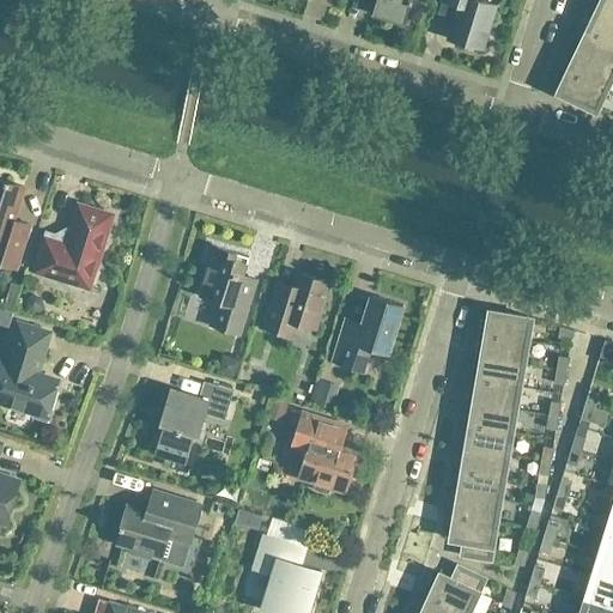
[(405,25),(412,0),(375,0),(372,13),(370,12),(370,14),(405,25)]
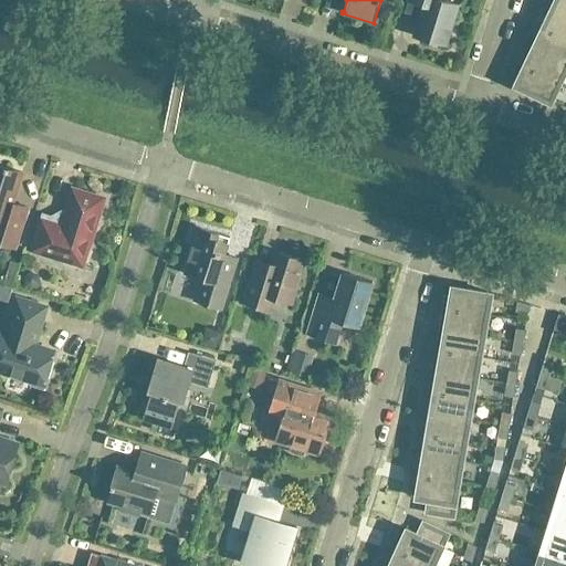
[(446,45),(458,6),(440,0),(407,0),(422,4),(413,35),(446,45)]
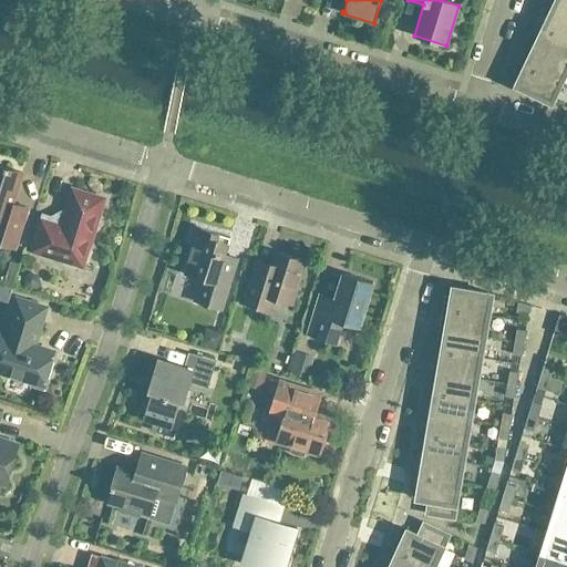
[(566,14),(566,0),(555,0),(552,8),(566,14)]
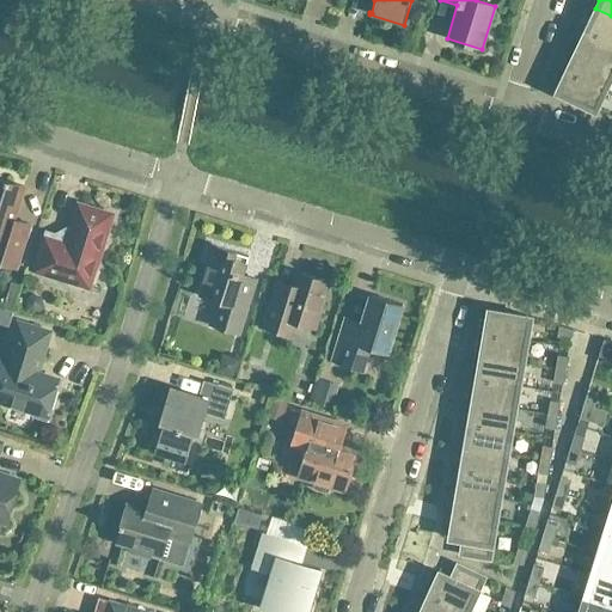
[(611,42),(611,16),(595,8),(586,30),(611,42)]
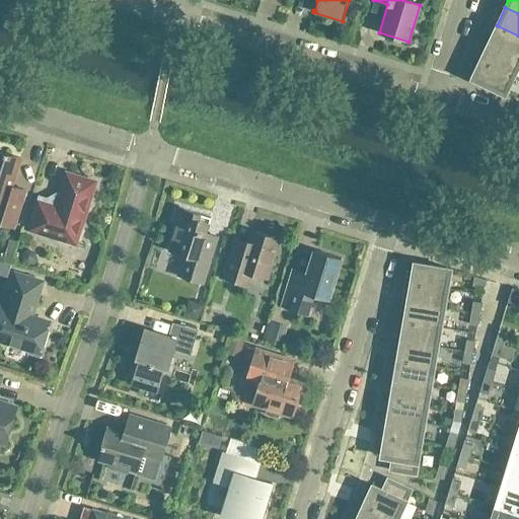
[(518,57),(518,35),(497,25),(488,43),(518,57)]
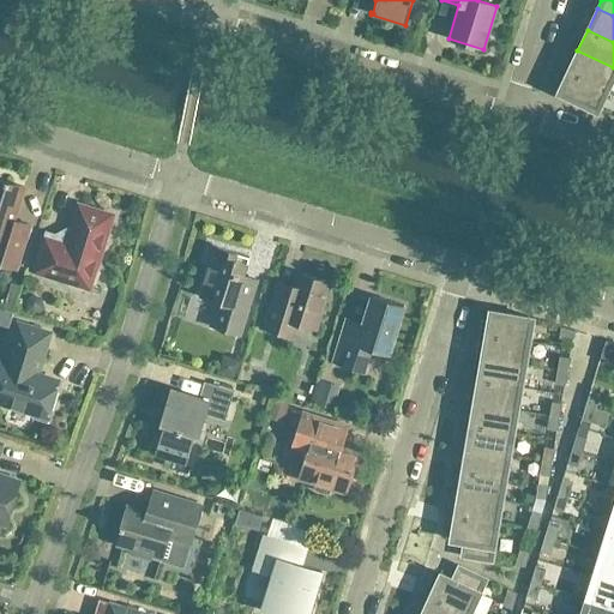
[(607,90),(613,74),(613,67),(577,50),(567,71),(607,90)]
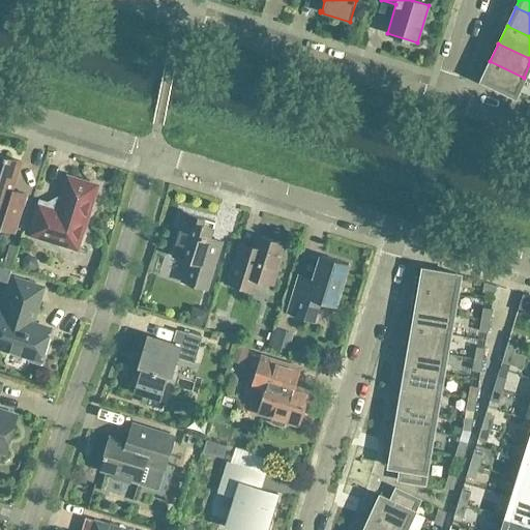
[(514,96),(524,78),(490,61),(480,80),(514,96)]
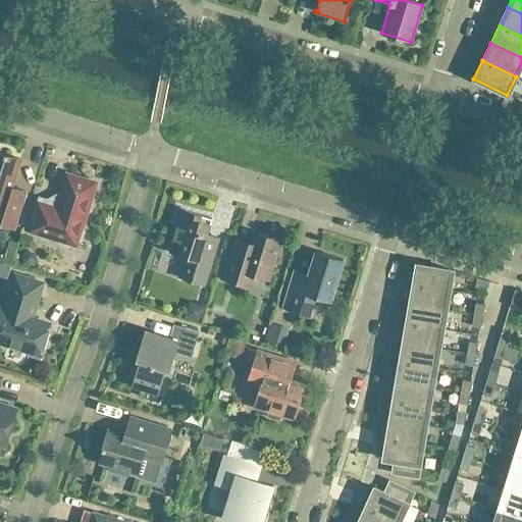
[(24,191),(11,187),(19,159),(0,153),(0,224),(13,228),(24,191)]
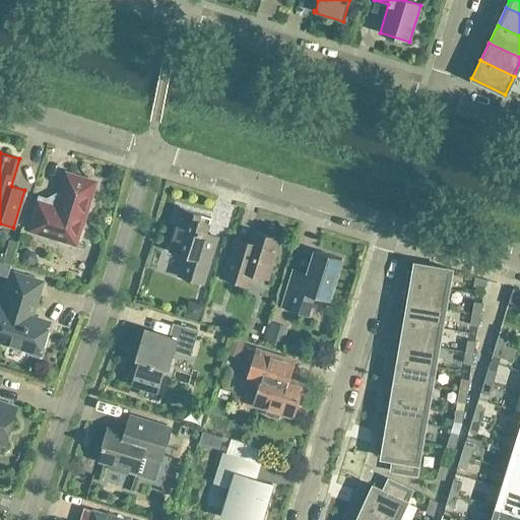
[(81,226),(95,182),(66,173),(58,198),(56,197),(52,199),(52,201),(40,198),(29,231),(57,240),(59,243),(68,246),(72,244),(75,245),(77,242),(80,240),(83,231),(81,226)]
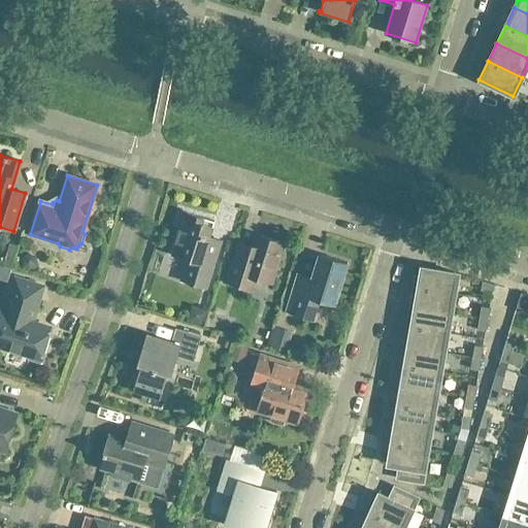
[(222,240),(209,236),(213,222),(180,211),(176,225),(180,226),(171,254),(187,259),(180,279),(207,288),(222,240)]
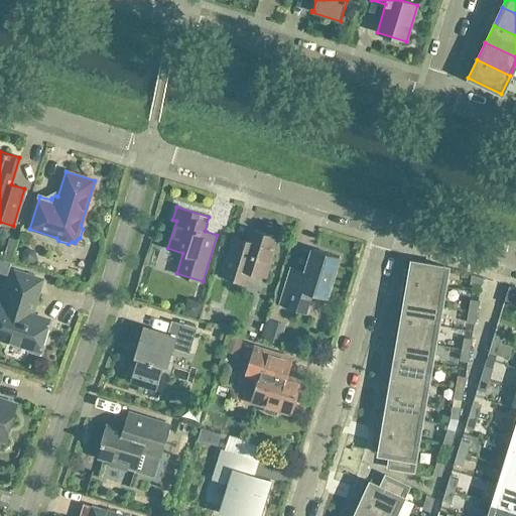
[(265,277),(277,238),(250,229),(246,240),(234,236),(221,276),(245,283),(249,272),(265,277)]
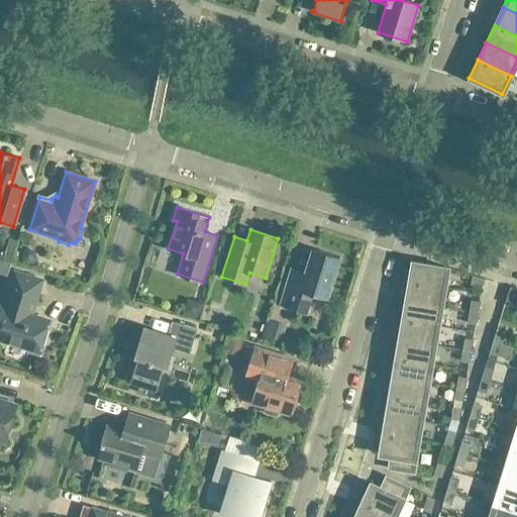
[(8,237),(3,257),(11,260),(16,240),(8,237)]
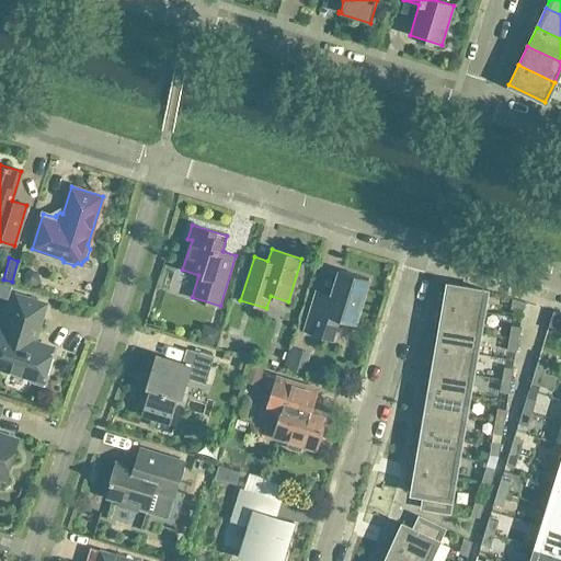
[(355,323),(368,279),(339,270),(333,290),(325,294),(317,292),(305,331),(331,340),(338,318),(355,323)]
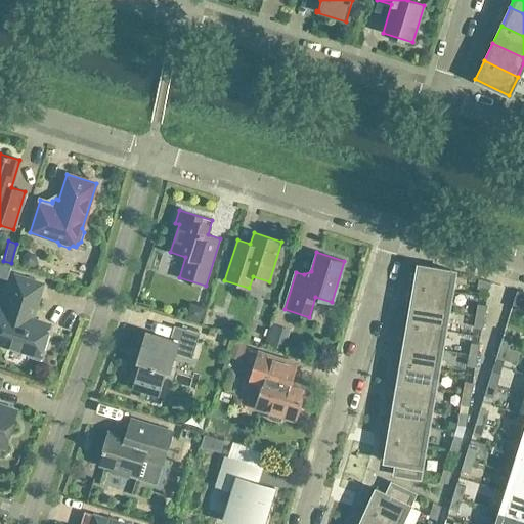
[(0,277),(7,279),(11,267),(0,263),(0,277)]
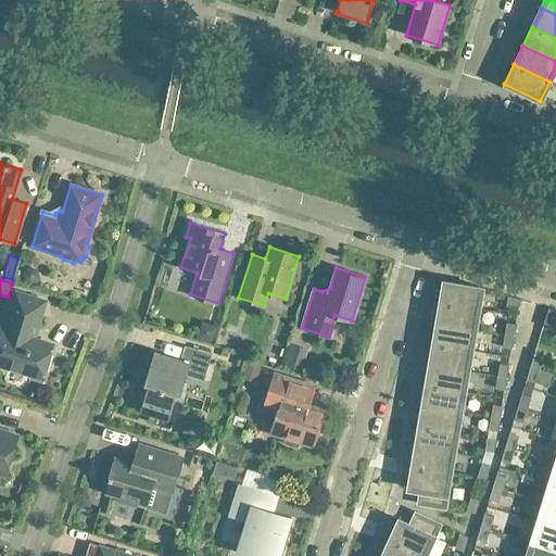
[(479,310),(482,288),(443,281),(440,302),(479,310)]
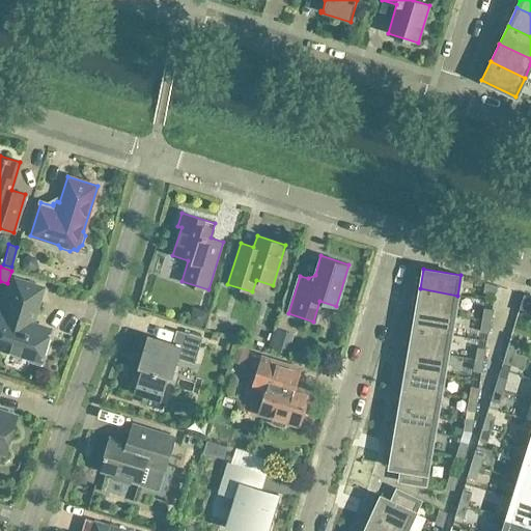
[(31,324),(43,288),(15,280),(3,315),(0,313),(0,347),(29,358),(28,361),(42,365),(46,352),(43,351),(49,329),(31,324)]
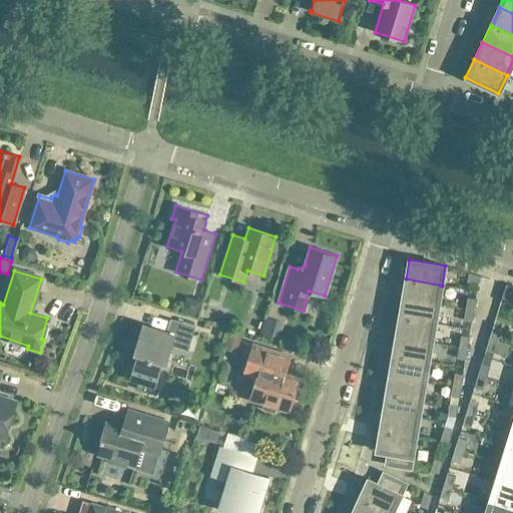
[(478,285),(479,277),(468,273),(467,283),(478,285)]
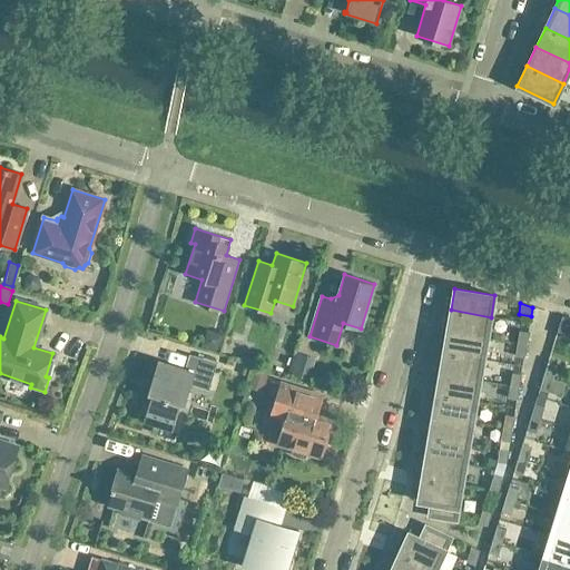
[(488,338),(491,317),(451,310),(446,331),(488,338)]
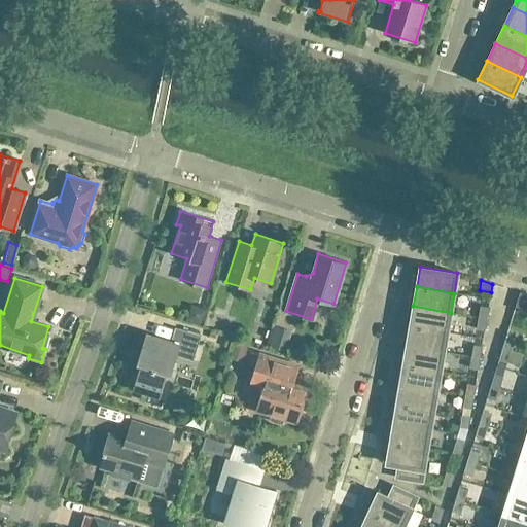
[(526,310),(526,307),(526,294),(520,292),(515,307),(526,310)]
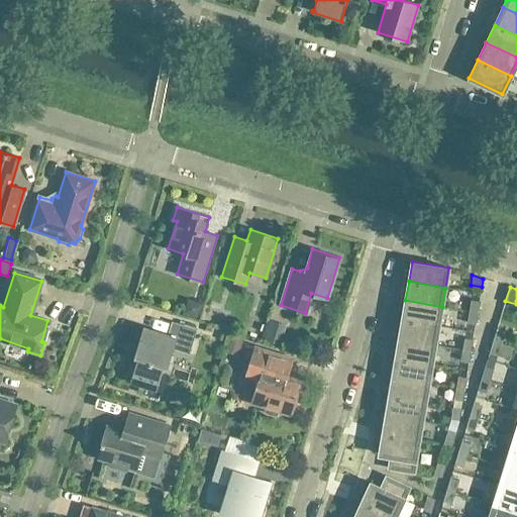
[(438,326),(442,307),(405,300),(402,319),(438,326)]
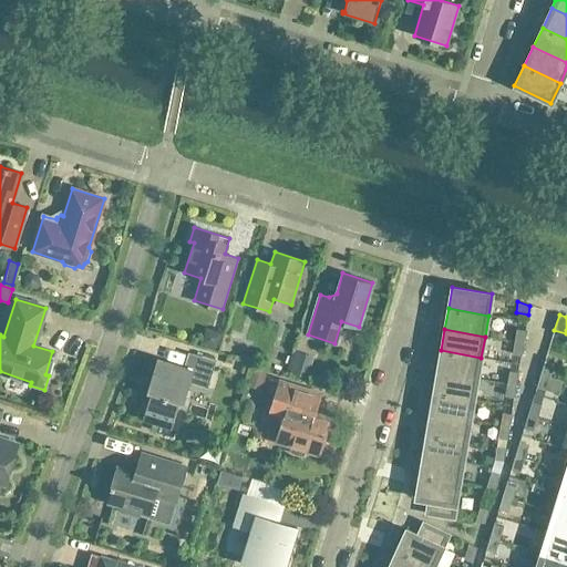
[(516,329),(514,342),(523,343),(525,331),(516,329)]
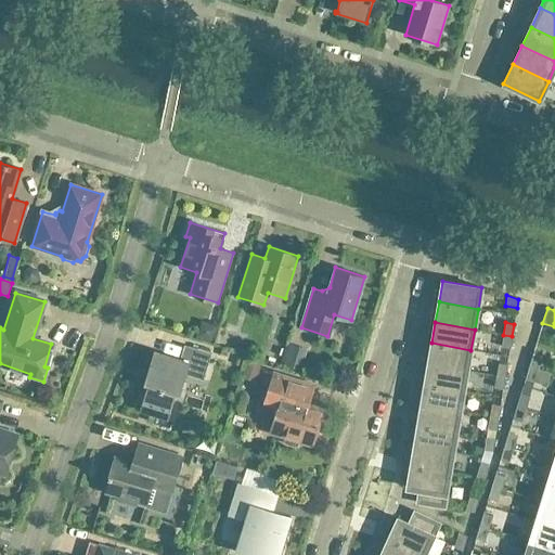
[(510,348),(512,336),(503,335),(501,347),(510,348)]
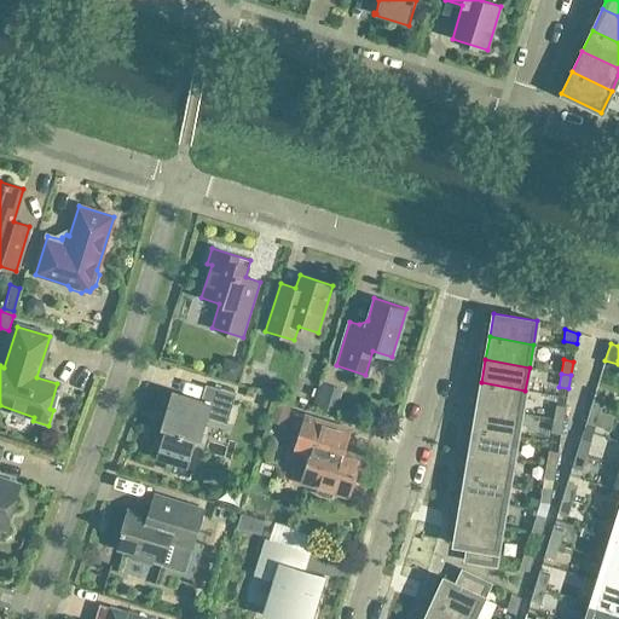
[(521,414),(525,391),(481,382),(478,405),(521,414)]
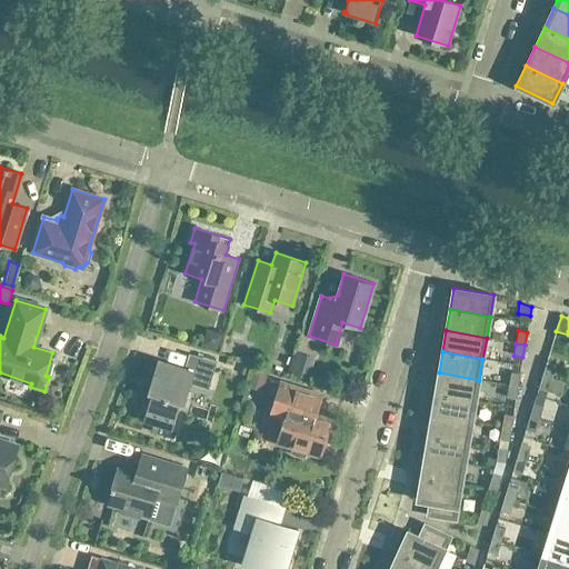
[(185,403),(190,385),(208,390),(217,362),(189,353),(185,369),(158,360),(150,382),(155,383),(150,400),(148,399),(139,417),(137,417),(137,418),(172,429),(180,402),(185,403)]
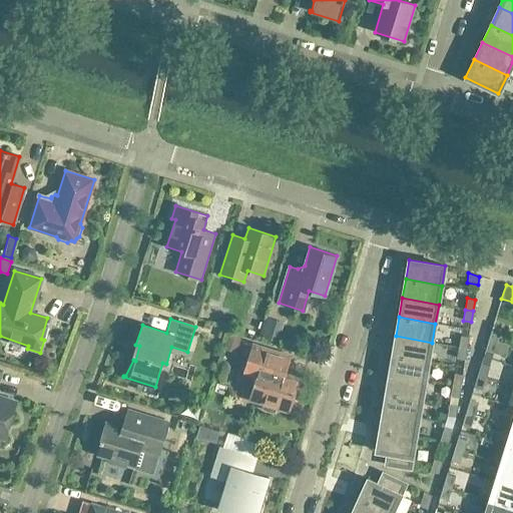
[(267,319),(261,337),(278,343),(284,324),(267,319)]
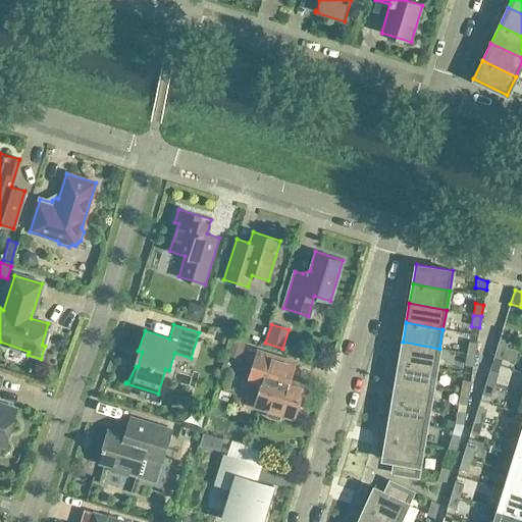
[(506,348),(510,335),(501,332),(497,345),(506,348)]
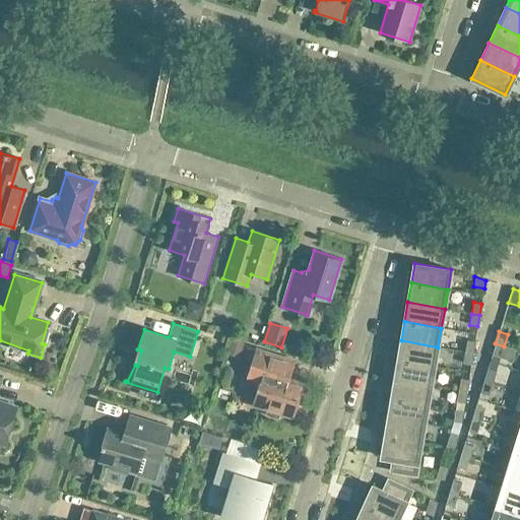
[(233,334),(226,354),(240,359),(245,338),(233,334)]
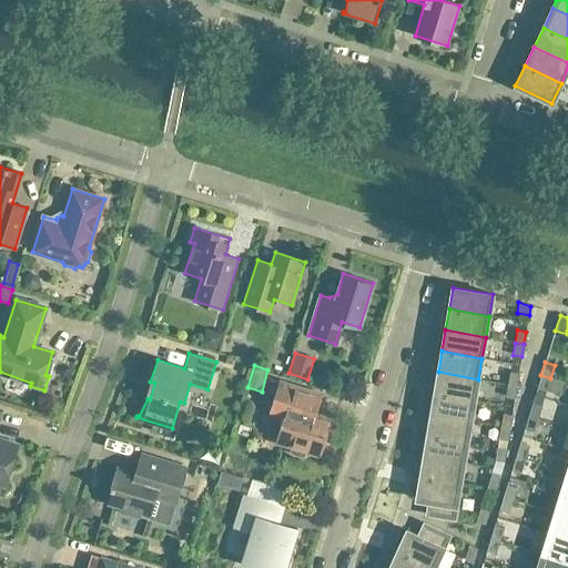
[(475,401),(478,379),(438,372),(435,394),(475,401)]
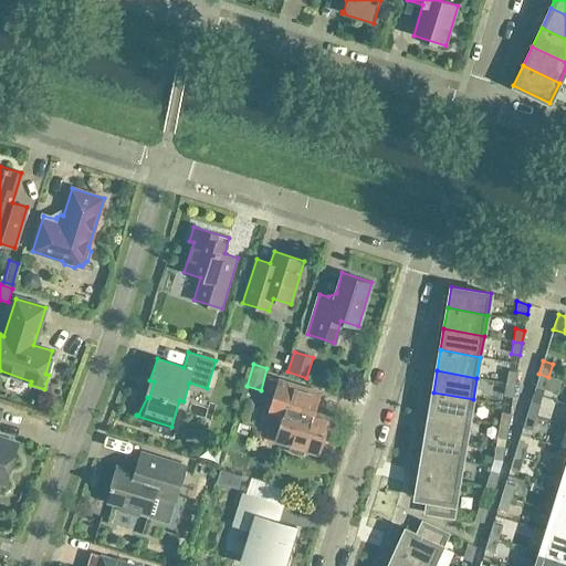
[(509,370),(506,383),(515,385),(517,371),(509,370)]
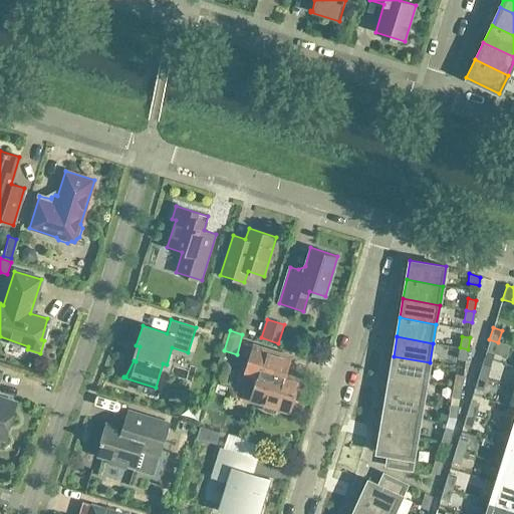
[(495,353),(498,342),(489,339),(486,350),(495,353)]
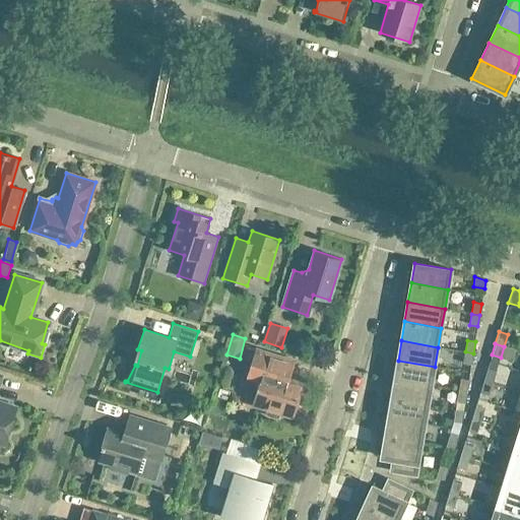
[(277,377),(283,358),(256,349),(247,379),(260,383),(254,404),(267,408),(266,413),(267,415),(276,417),(278,416),(279,412),(293,416),(303,385),(277,377)]
